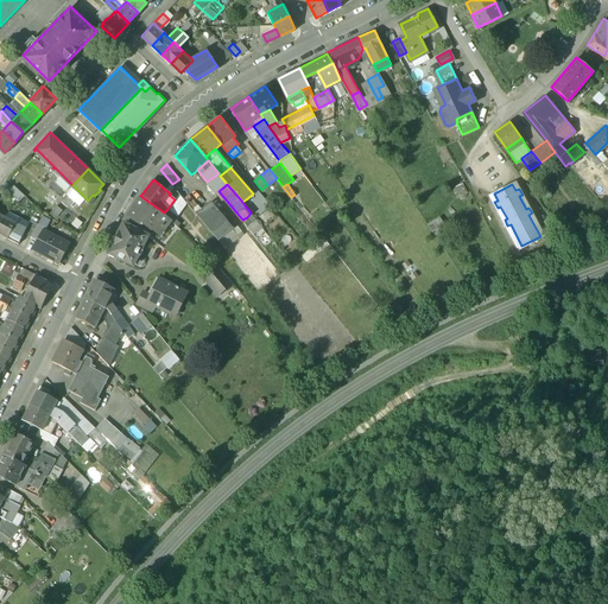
[(16,185),(12,189),(20,198),(24,195),(16,185)]
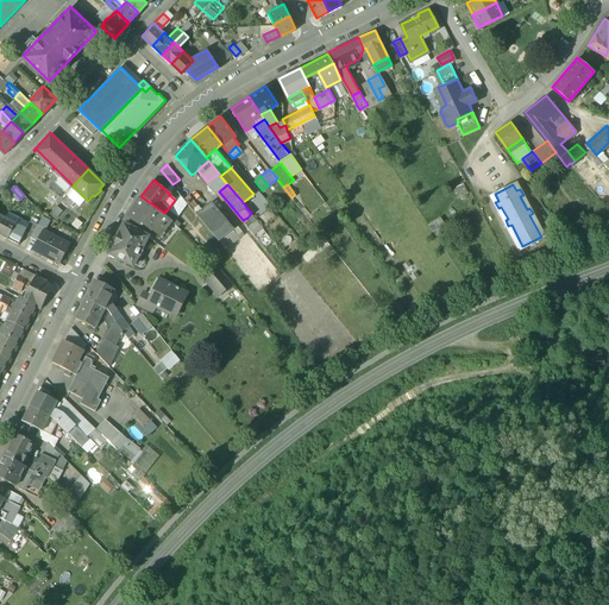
[(164,213),(140,196),(129,215),(135,220),(136,219),(143,224),(144,222),(156,232),(161,226),(162,227),(169,216),(164,213)]
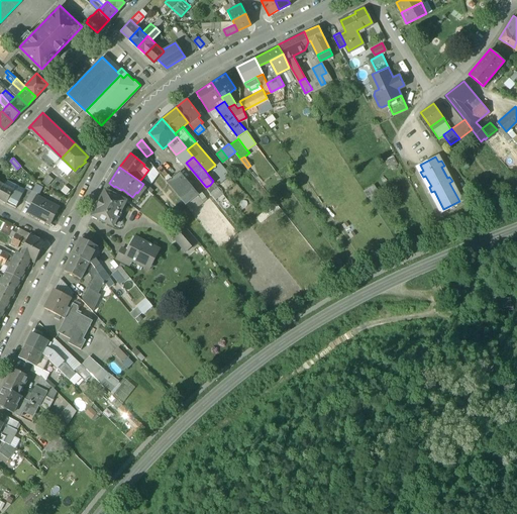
[(197,194),(178,171),(167,181),(186,204),(197,194)]
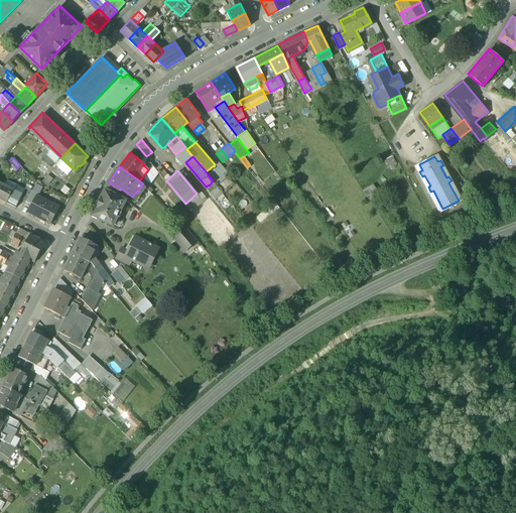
[(149,183),(142,177),(139,180),(143,183),(145,185),(147,186),(149,183)]
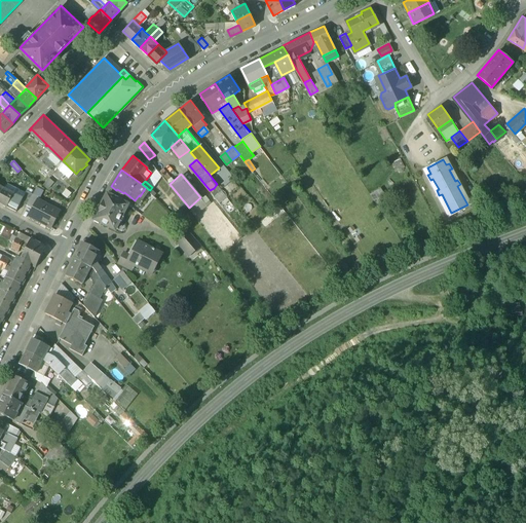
[(223,192),(217,184),(214,188),(219,195),(223,192)]
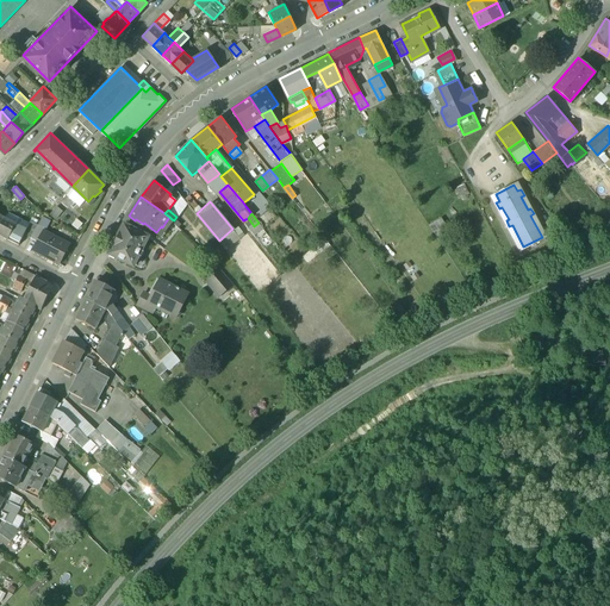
[(17,223),(4,216),(0,223),(0,233),(8,238),(17,223)]
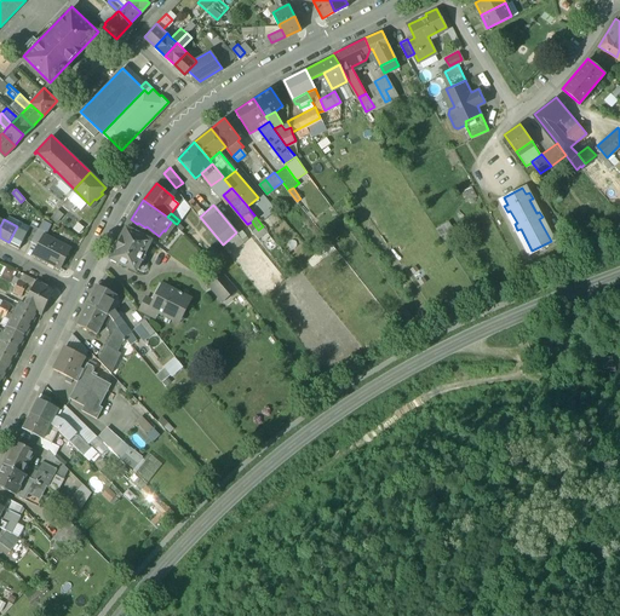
[(24,236),(32,240),(39,226),(32,223),(27,231),(24,236)]
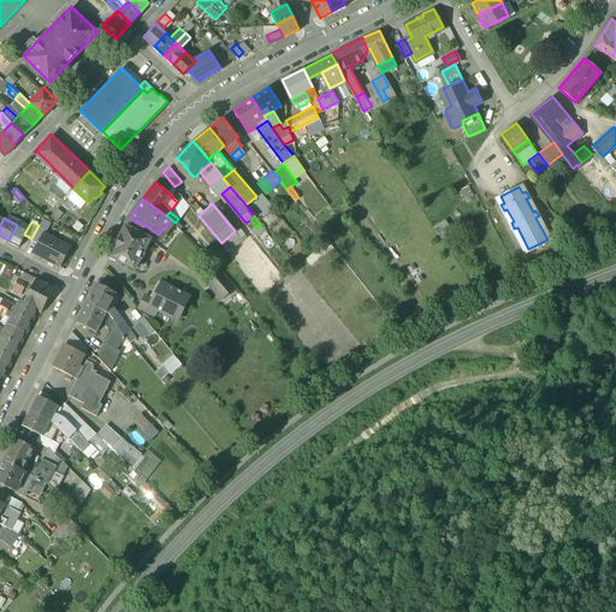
[(27,230),(17,225),(9,241),(18,245),(24,235),(27,230)]
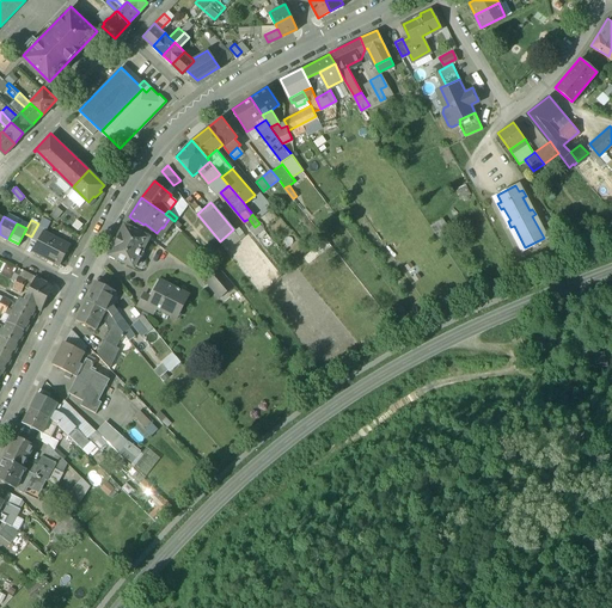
[(38,223),(31,237),(38,241),(44,231),(46,227),(38,223)]
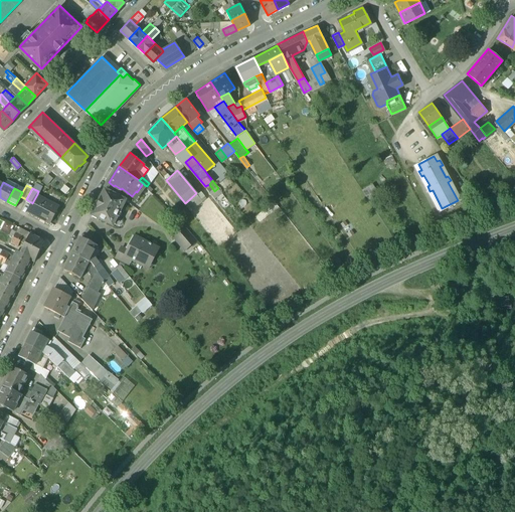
[(125,198),(105,188),(95,207),(94,207),(91,211),(92,215),(97,217),(99,217),(112,224),(117,215),(118,216),(121,211),(120,210),(125,198)]
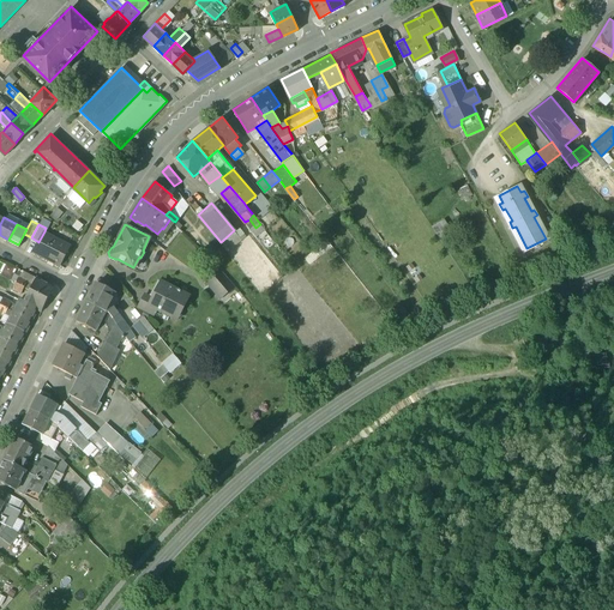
[(71,245),(44,231),(38,242),(35,251),(60,264),(71,245)]
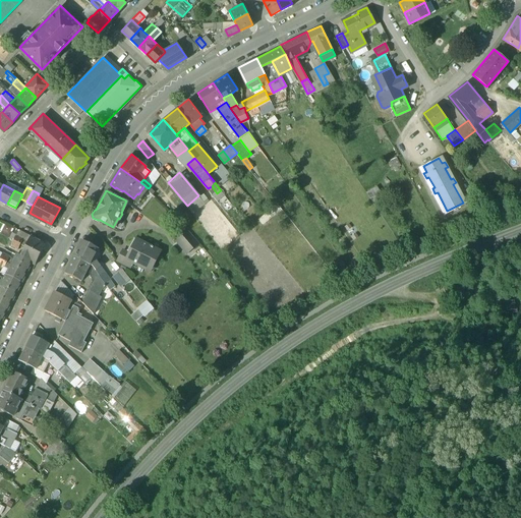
[(267,211),(258,218),(263,223),(271,216),(267,211)]
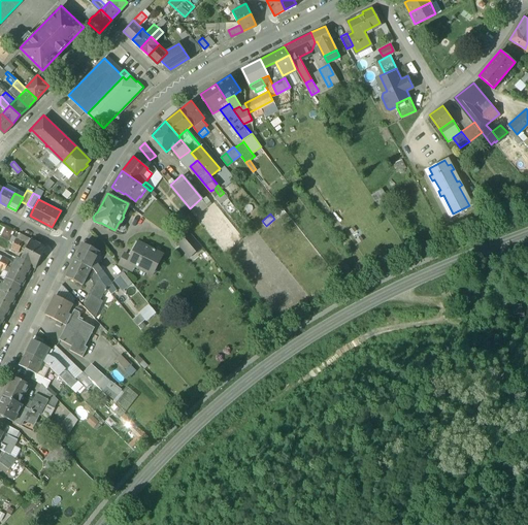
[(31,237),(20,231),(17,236),(28,242),(31,237)]
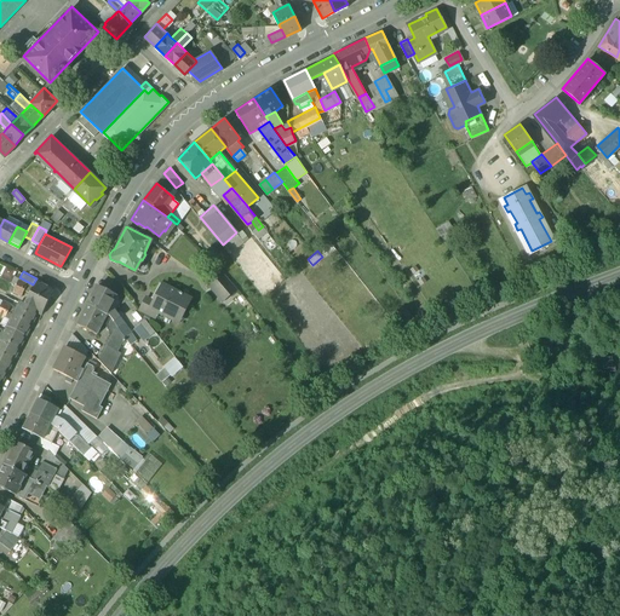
[(223,274),(211,285),(222,298),(235,287),(223,274)]
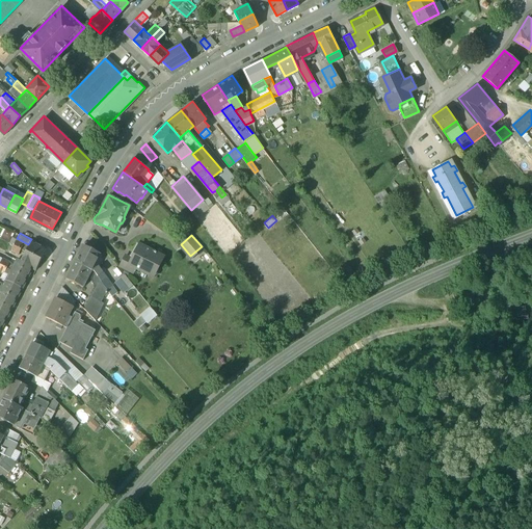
[(17,238),(14,243),(14,244),(21,247),(26,249),(28,244),(17,238)]
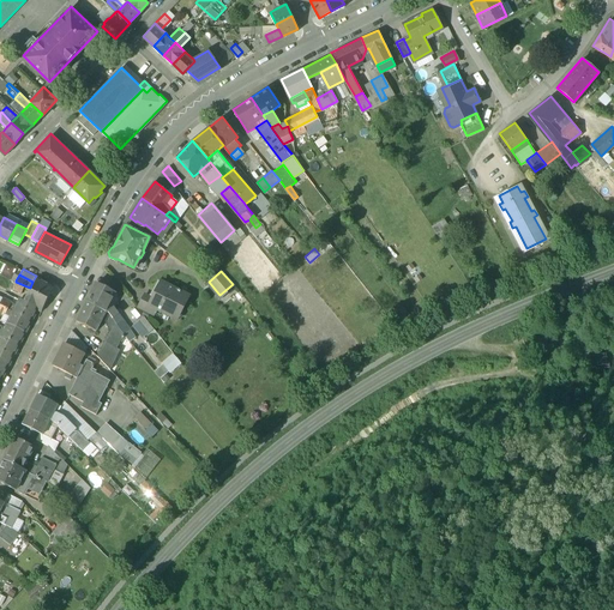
[(54,285),(36,276),(32,282),(30,288),(48,297),(54,285)]
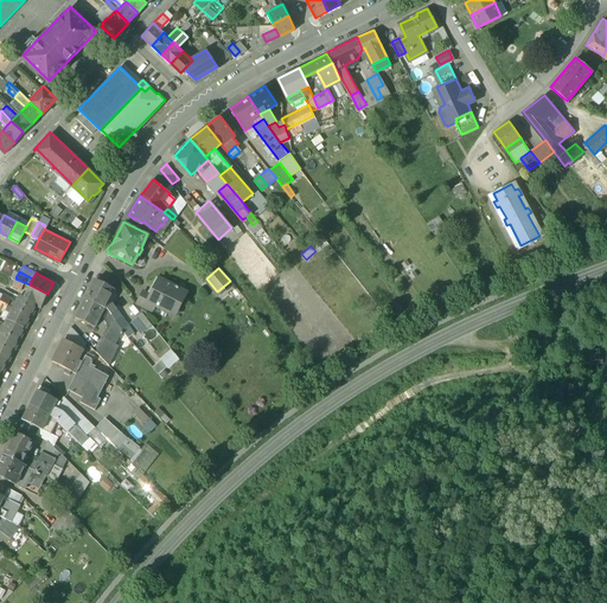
[(114,287),(95,277),(85,296),(108,308),(109,303),(107,302),(110,293),(112,293),(114,287)]
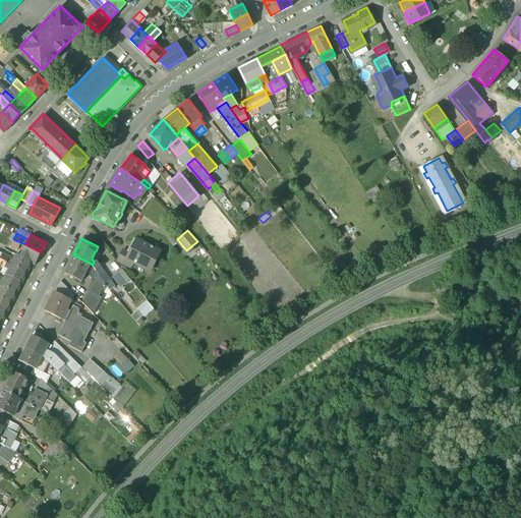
[(151,245),(136,238),(129,251),(126,257),(132,261),(136,264),(137,263),(146,267),(151,256),(150,253),(154,245),(151,244),(151,245)]
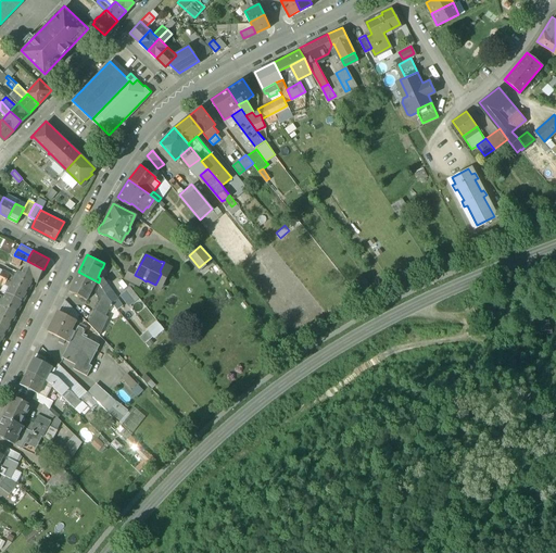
[(22,259),(14,255),(11,261),(20,264),(22,259)]
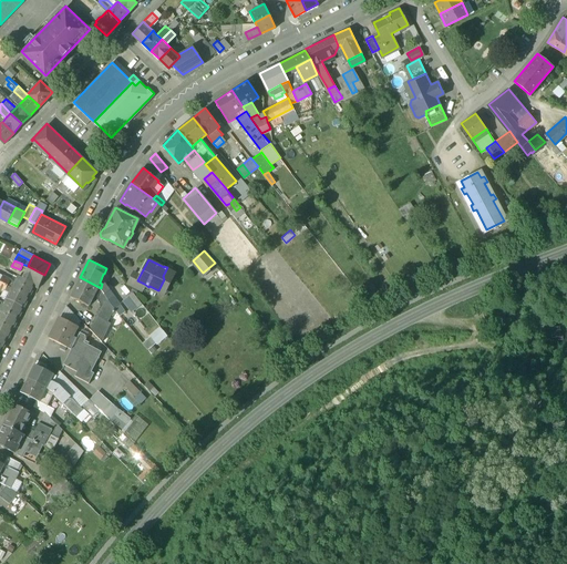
[(28,266),(22,264),(20,269),(17,274),(18,275),(22,277),(28,266)]
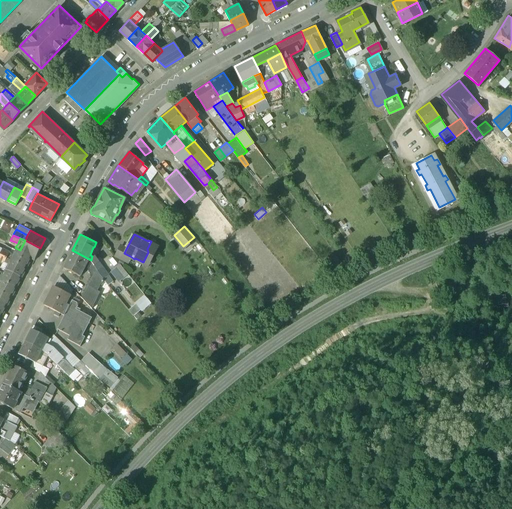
[(40,248),(25,240),(20,250),(29,255),(31,256),(35,258),(40,248)]
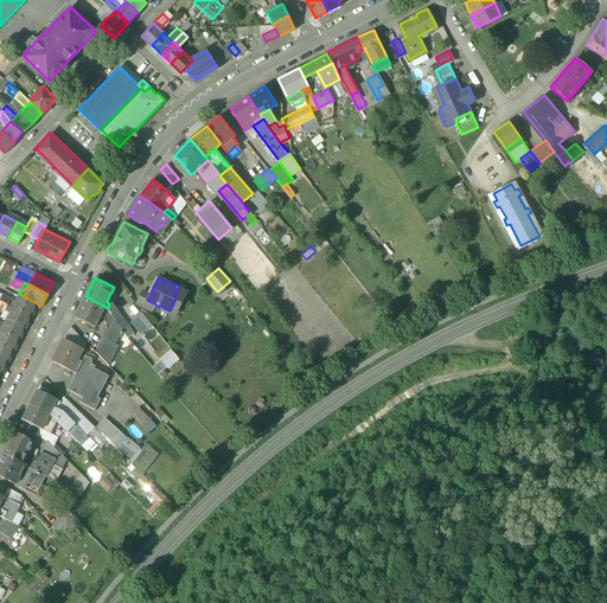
[(151,293),(144,289),(136,302),(151,309),(154,303),(147,300),(151,293)]
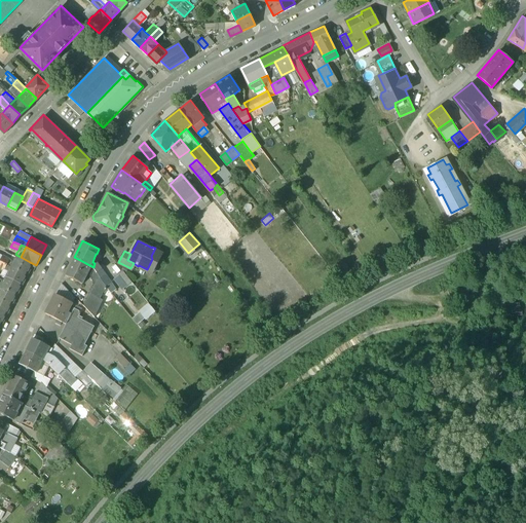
[(9,257),(2,254),(0,258),(0,259),(11,265),(13,261),(9,257)]
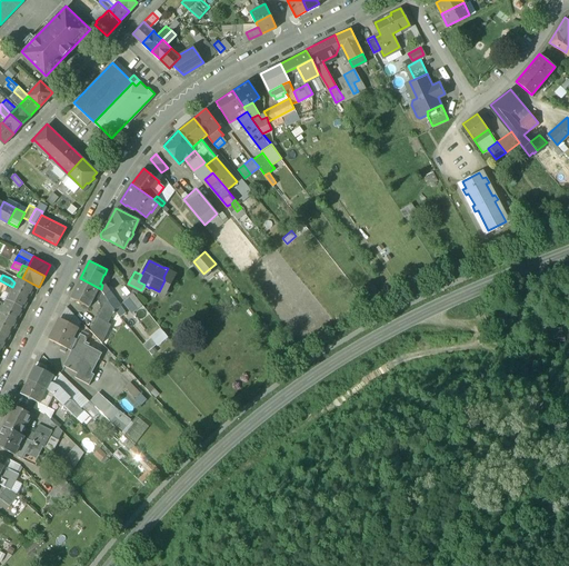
[(22,278),(18,276),(15,283),(12,287),(29,296),(35,285),(32,284),(22,278)]
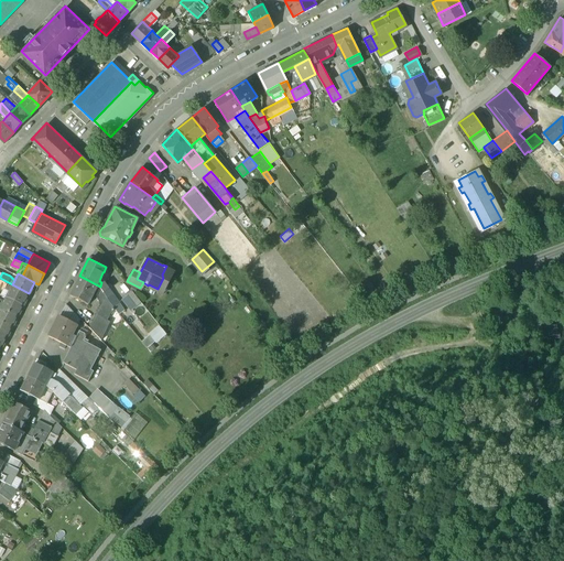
[(100,287),(79,276),(71,293),(88,302),(91,298),(90,297),(93,292),(97,293),(100,301),(94,319),(98,321),(97,324),(107,330),(111,321),(108,319),(112,309),(114,310),(114,309),(112,308),(114,305),(114,304),(108,297),(100,287)]
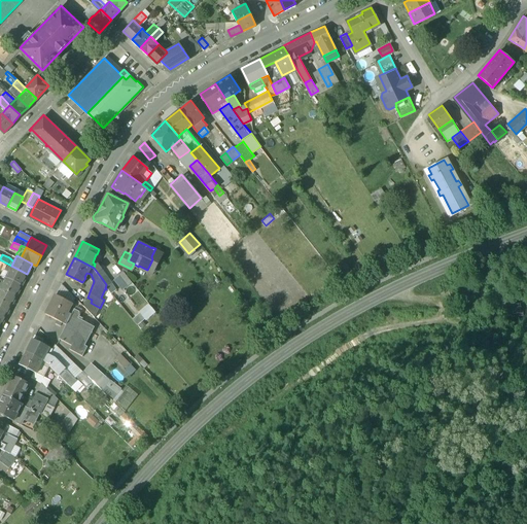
[(11,266),(0,259),(0,267),(4,269),(5,268),(9,270),(11,266)]
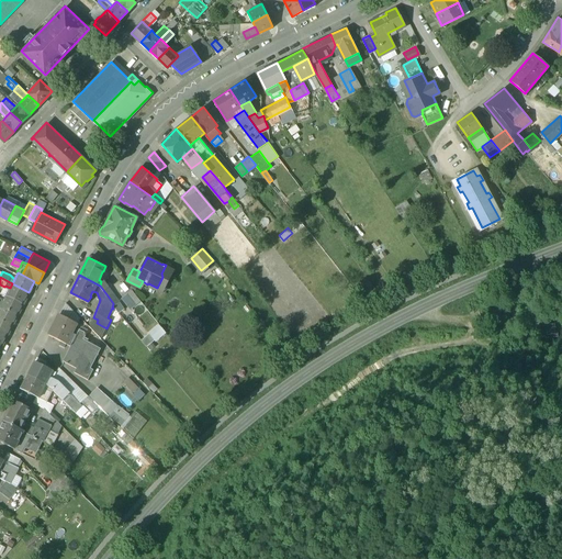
[(29,292),(12,283),(10,288),(7,294),(23,302),(29,292)]
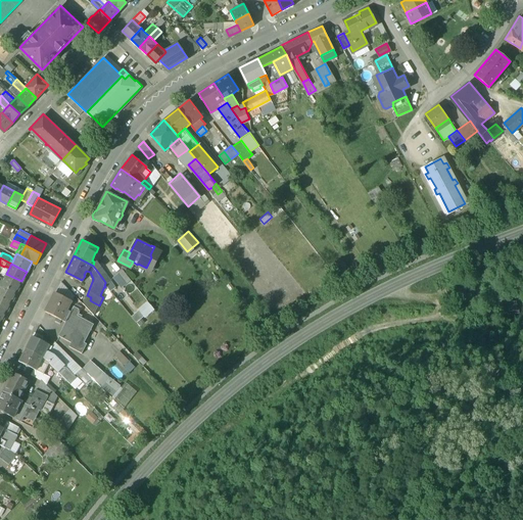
[(113,275),(122,286),(132,279),(124,268),(113,275)]
